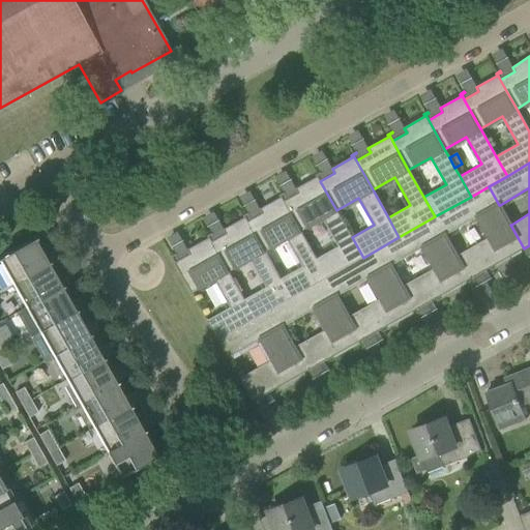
[(298,194),(284,201),(300,230),(322,218),(337,245),(316,258),(327,277),(363,258),(352,237),(336,210),(320,181),(317,176),(321,174),(320,173),(315,175),(317,177),(296,189),(298,194)]
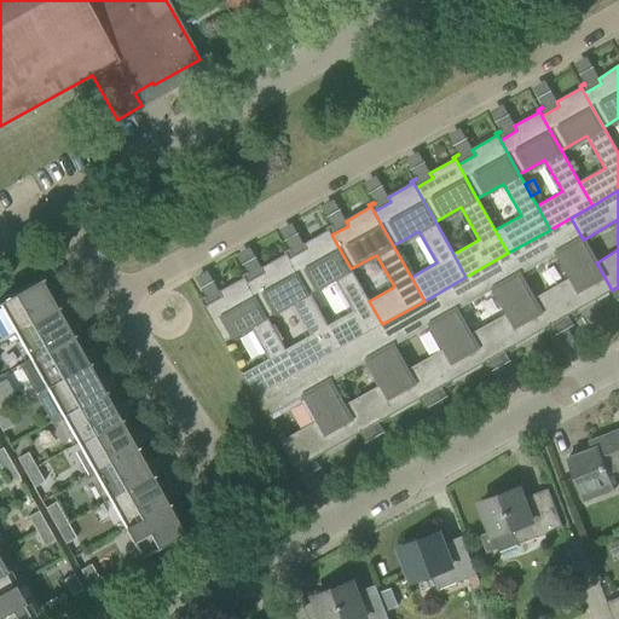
[(533,299),(549,327),(612,290),(596,262),(597,262),(584,239),(583,239),(571,218),(550,230),(508,253),(520,275),(521,275),(557,254),(571,277),(534,299),(533,299)]
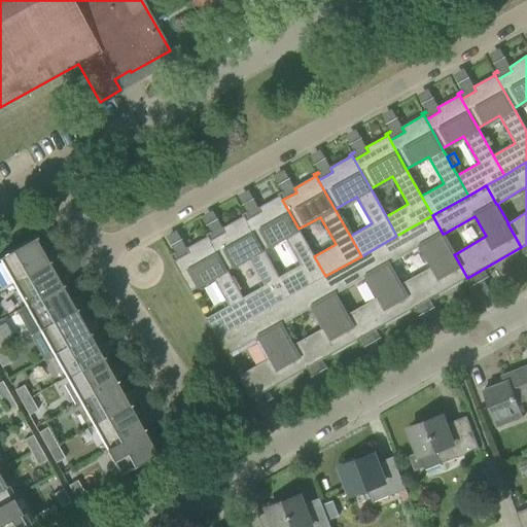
[(260,212),(246,220),(262,249),(284,237),(300,265),(278,277),(289,296),(324,276),(325,276),(314,256),(299,229),(282,200),(279,195),(283,192),(282,191),(278,195),(279,197),(258,208),(260,212)]
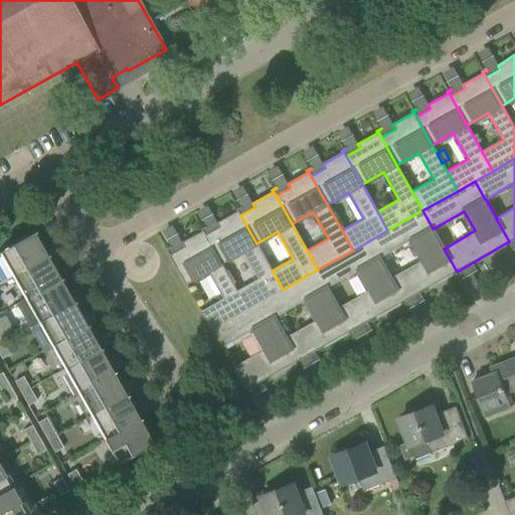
[(219,227),(205,235),(221,264),(242,251),(258,278),(236,290),(247,309),(265,300),(283,290),(272,271),(256,243),(240,215),(237,210),(241,208),(240,207),(236,210),(237,212),(217,223),(219,227)]
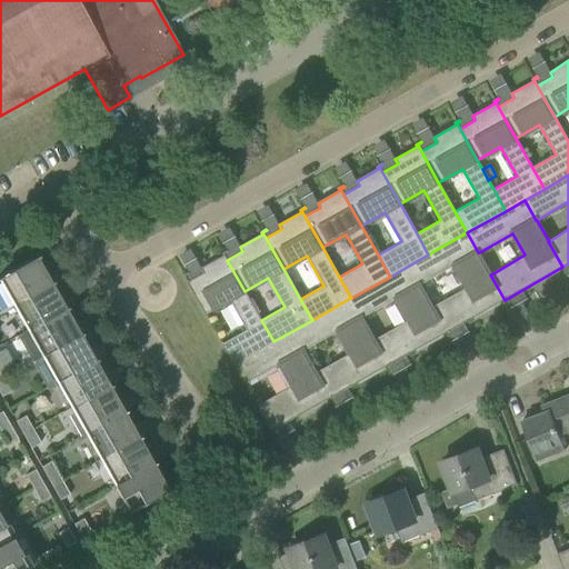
[(428,255),(409,266),(420,286),(455,266),(467,288),(432,307),(447,332),(505,300),(490,275),(491,275),(479,252),(478,252),(467,232),(428,255)]
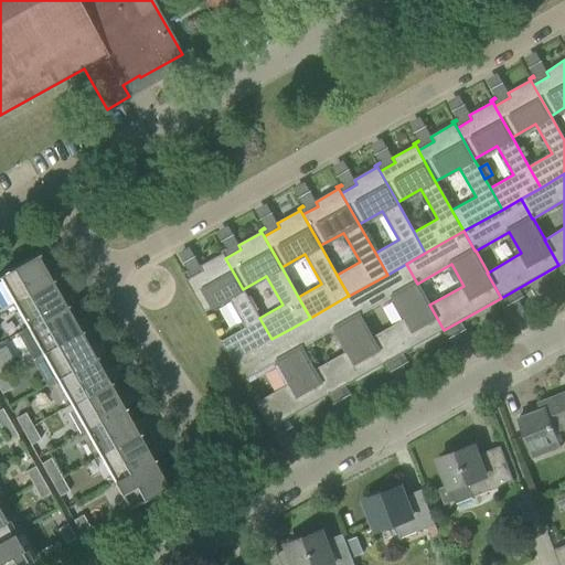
[(221,342),(232,362),(272,339),(259,318),(243,289),(225,258),(223,253),(226,251),(225,249),(221,252),(222,254),(200,266),(203,272),(188,279),(184,274),(188,272),(188,270),(182,274),(204,312),(228,299),(245,328),(221,342)]
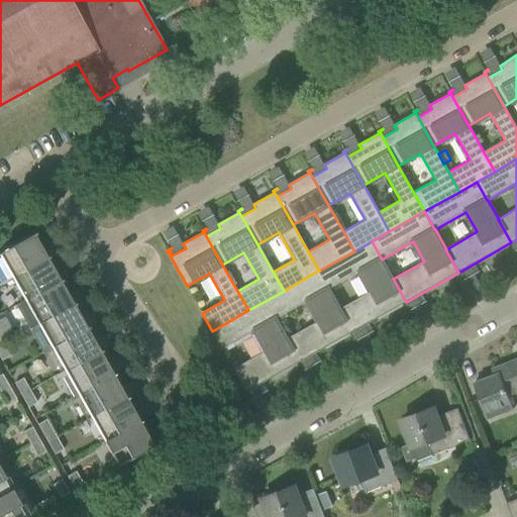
[(35,263),(45,256),(33,234),(35,233),(34,231),(0,250),(0,259),(10,277),(35,263)]
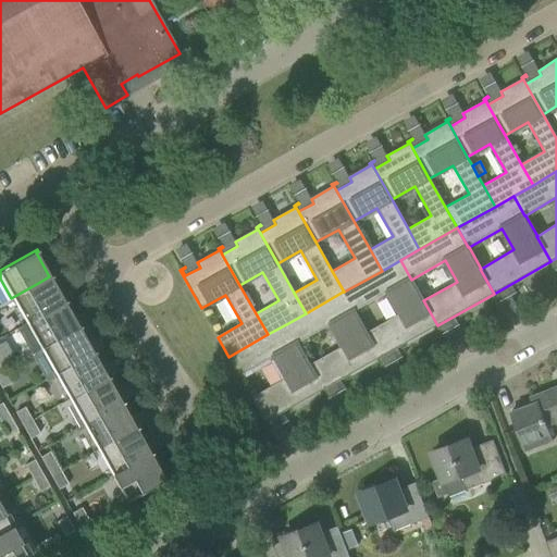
[(344,292),(343,292),(355,311),(387,293),(399,313),(367,333),(381,358),(437,325),(423,300),(411,280),(400,260),(382,271),(344,292)]
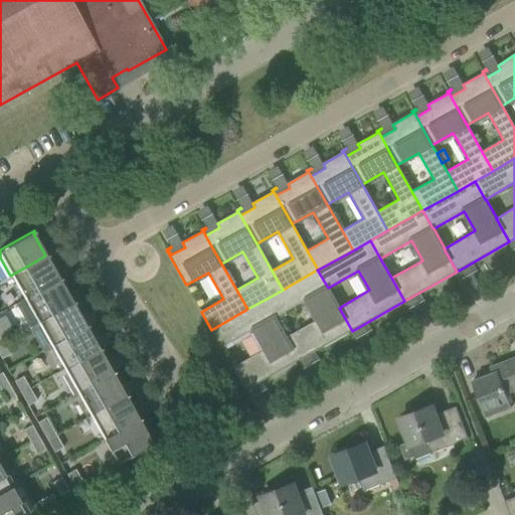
[(48,285),(58,279),(46,256),(48,255),(47,254),(45,255),(35,262),(10,276),(23,299),(48,285)]
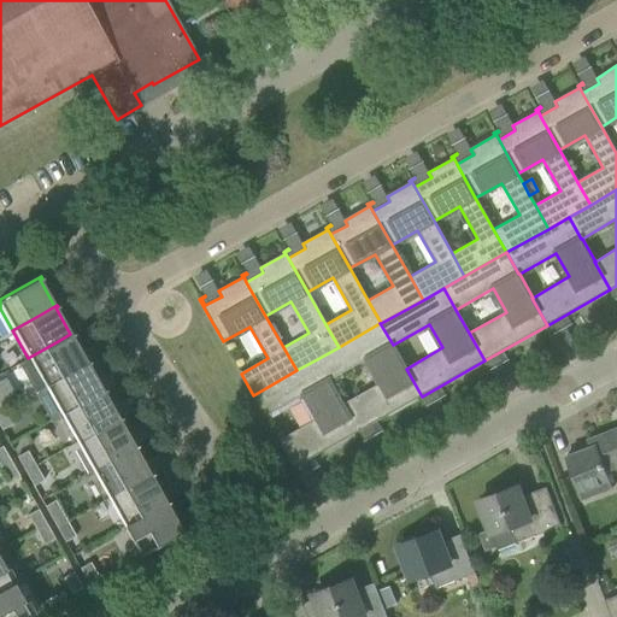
[(339,347),(317,359),(329,381),(330,381),(366,359),(380,383),(344,404),(342,404),(358,432),(422,397),(406,369),(393,345),(380,323),(339,347)]
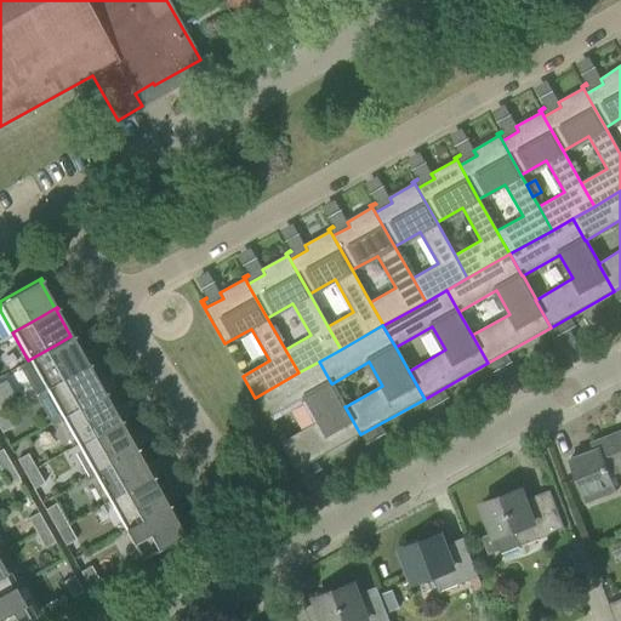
[(74,371),(86,364),(72,337),(74,336),(73,335),(70,336),(58,343),(28,360),(17,366),(34,396),(45,389),(44,389),(74,372),(74,371)]
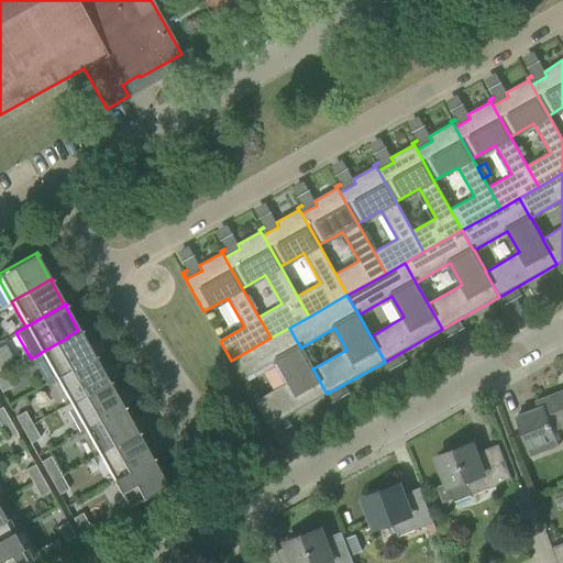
[(271,338),(231,361),(242,381),(277,361),(289,382),(254,401),(268,427),(327,394),(312,368),(313,368),(301,348),(300,348),(289,328),(271,338)]
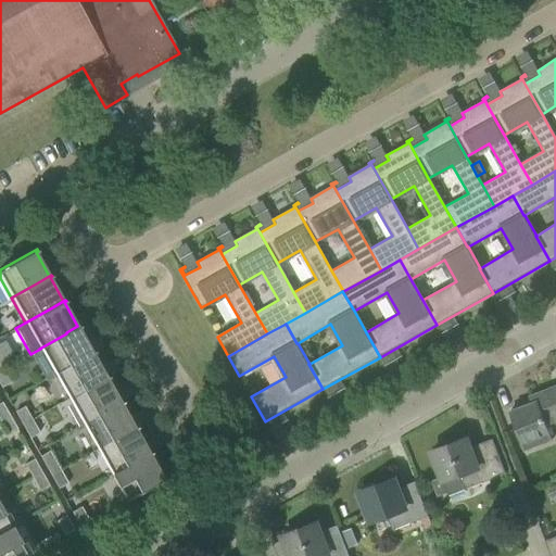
[(91,352),(78,327),(80,326),(79,325),(77,326),(66,332),(66,333),(39,349),(40,349),(53,374),(80,358),(80,357),(91,352)]
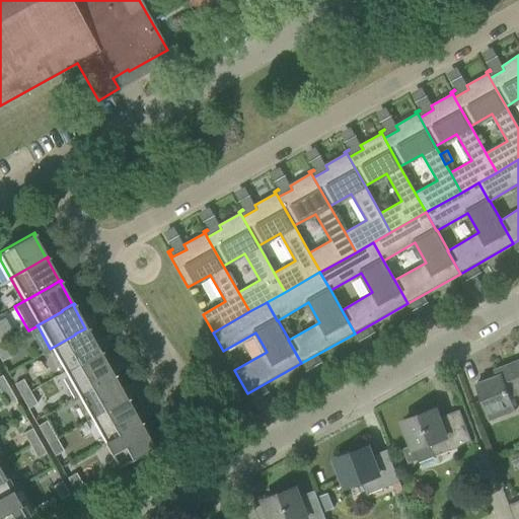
[(88,358),(99,352),(86,329),(88,328),(88,326),(85,328),(75,334),(75,335),(50,349),(63,372),(88,358)]
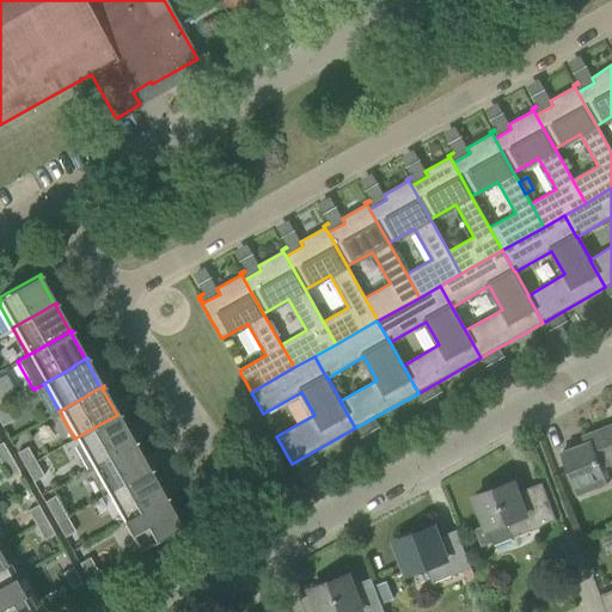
[(4,407),(0,408),(0,422),(2,426),(12,421),(4,407)]
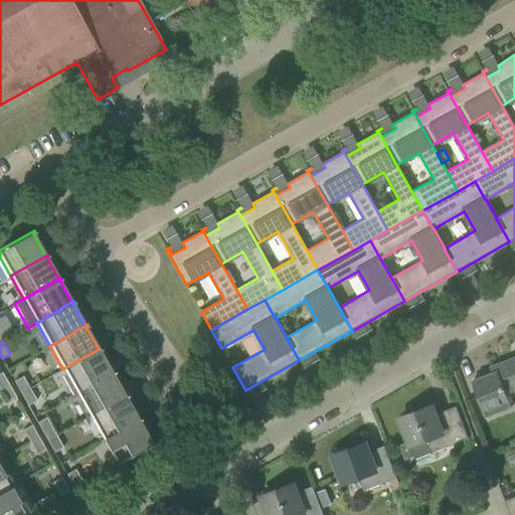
[(101,378),(112,372),(99,350),(101,349),(101,348),(99,349),(88,355),(62,369),(76,392),(102,378),(101,378)]
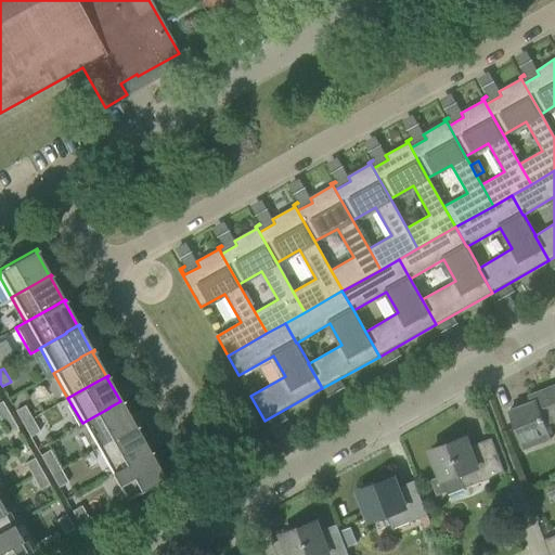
[(554,386),(528,398),(530,403),(508,412),(523,450),(551,439),(544,423),(554,418),(554,386)]
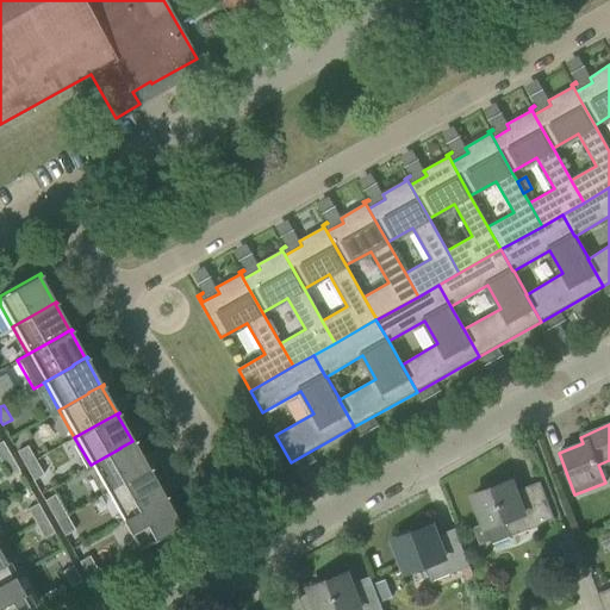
[(0,441),(0,460),(0,461),(11,455),(2,440),(0,441)]
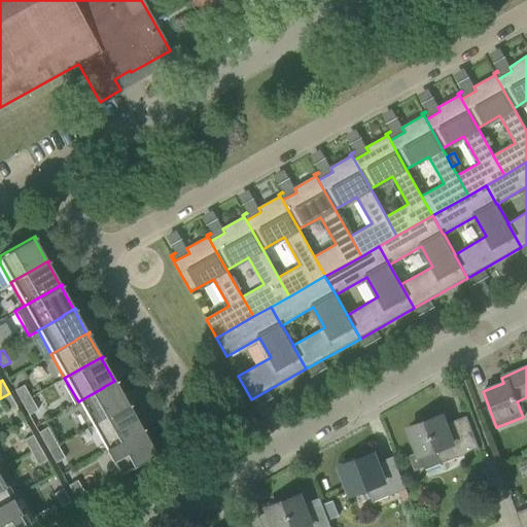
[(116,411),(128,405),(114,382),(116,381),(116,380),(114,381),(103,387),(104,387),(78,401),(92,426),(117,411),(116,411)]
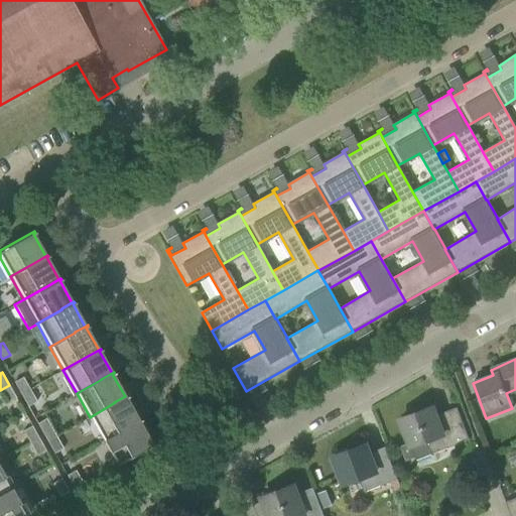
[(14,381),(21,394),(29,389),(22,377),(14,381)]
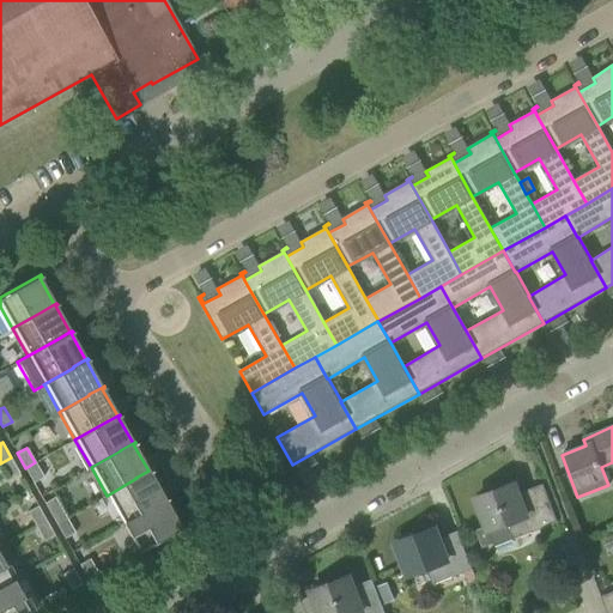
[(11,457),(0,463),(8,478),(19,472),(11,457)]
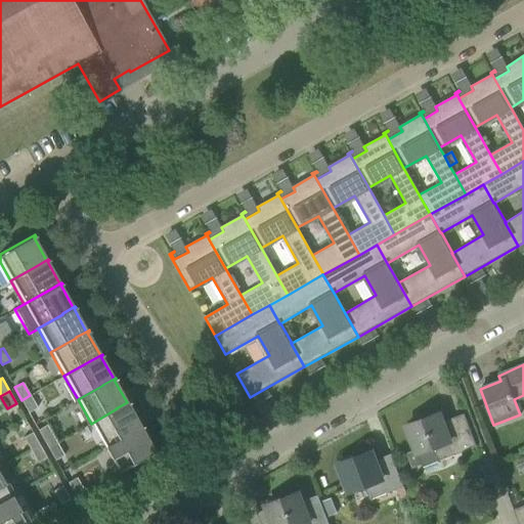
[(30,395),(22,400),(29,412),(37,408),(30,395)]
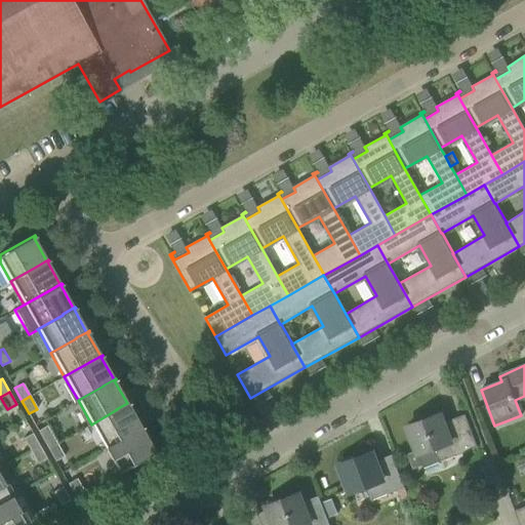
[(130,433),(140,428),(127,404),(129,403),(129,402),(127,403),(116,409),(117,409),(91,425),(105,448),(130,434),(130,433)]
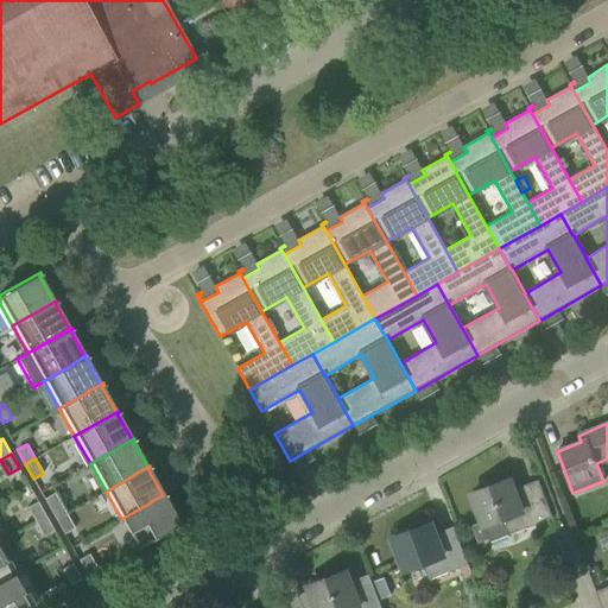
[(552,518),(538,481),(513,491),(510,480),(472,494),(481,521),(470,526),(477,544),(488,539),(489,543),(552,518)]
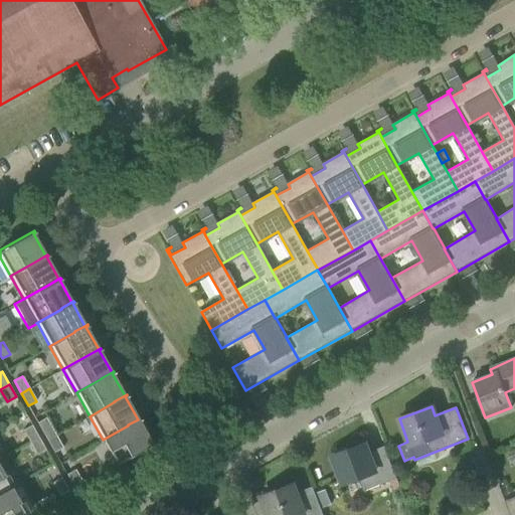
[(37,421),(46,437),(54,433),(45,417),(37,421)]
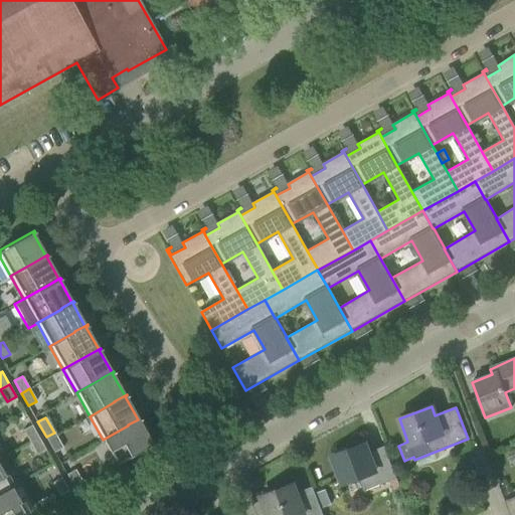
[(151,443),(146,434),(138,420),(141,419),(140,417),(138,419),(128,424),(128,425),(103,440),(116,464),(154,443),(153,442),(151,443)]
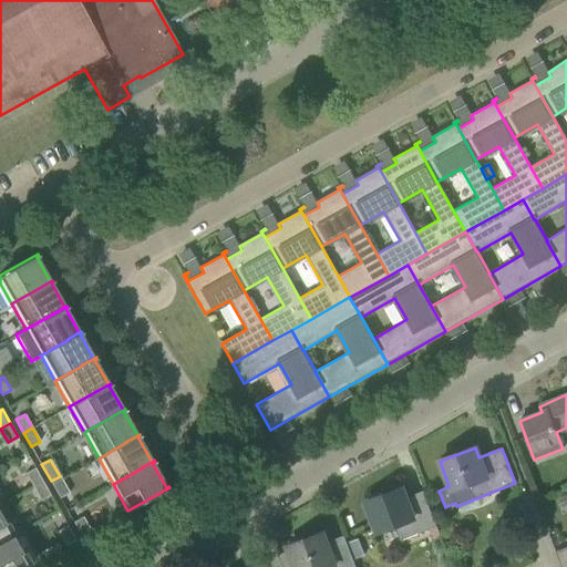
[(26,473),(33,486),(43,481),(35,467),(26,473)]
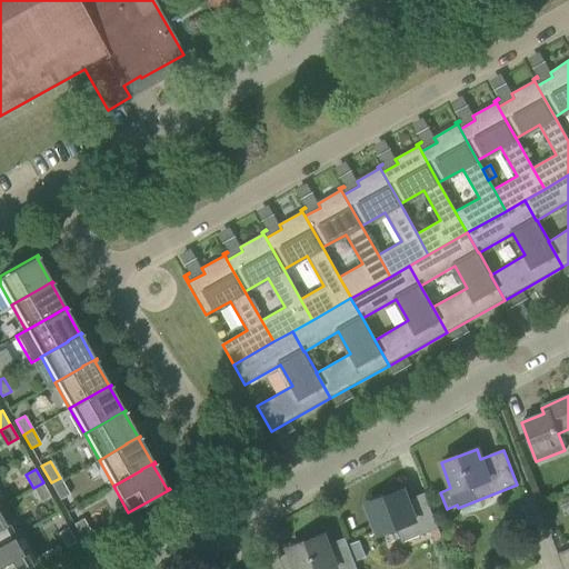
[(60,478),(51,482),(60,499),(69,495),(60,478)]
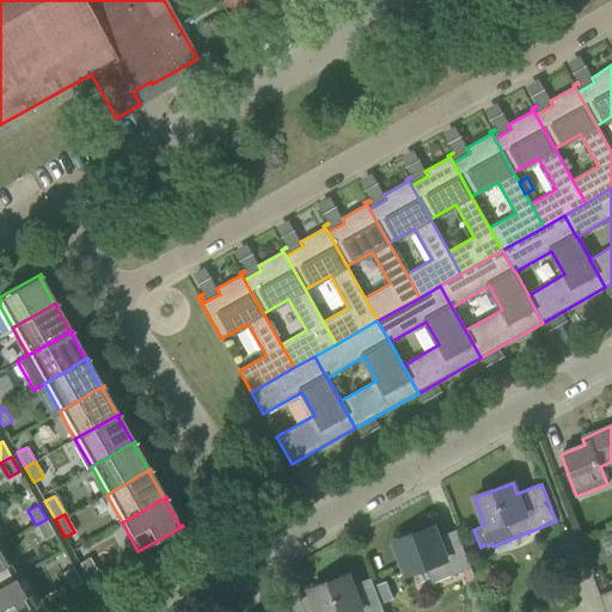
[(47,519),(36,525),(44,540),(55,533),(47,519)]
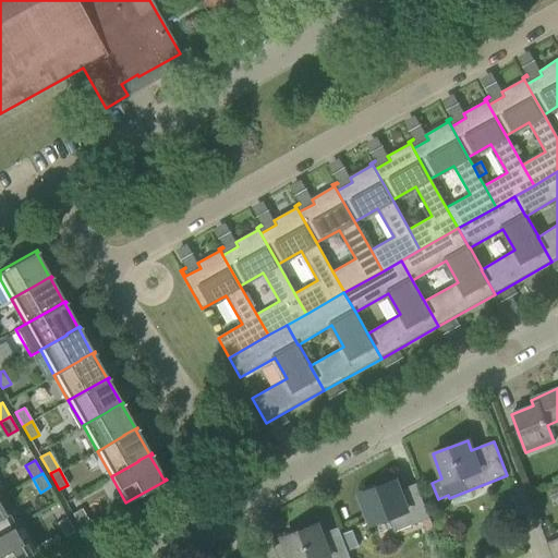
[(360,495),(367,514),(372,524),(388,518),(395,532),(428,519),(415,484),(398,490),(395,482),(360,495)]
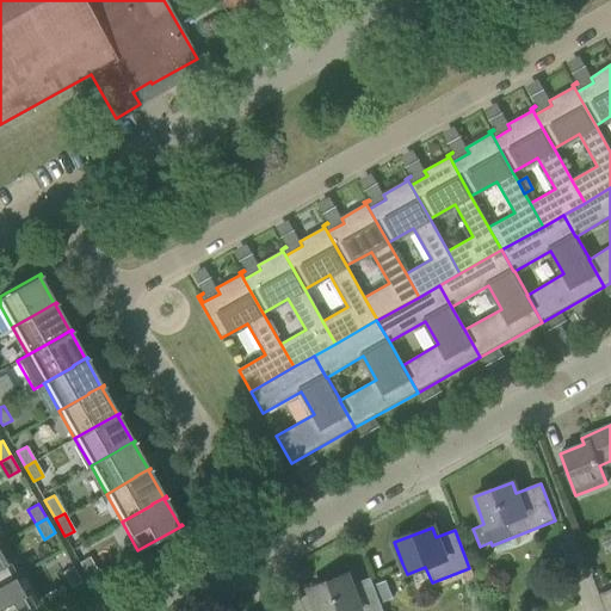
[(0,585),(13,578),(12,578),(11,579),(4,566),(5,565),(0,555),(0,585)]
